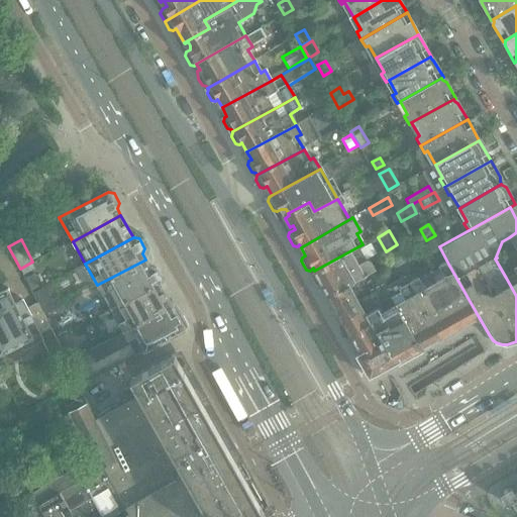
[(312,274),(311,277),(315,285),(319,286),(321,284),(328,296),(348,286),(376,271),(370,259),(365,257),(358,246),(314,271),(315,272),(312,274)]
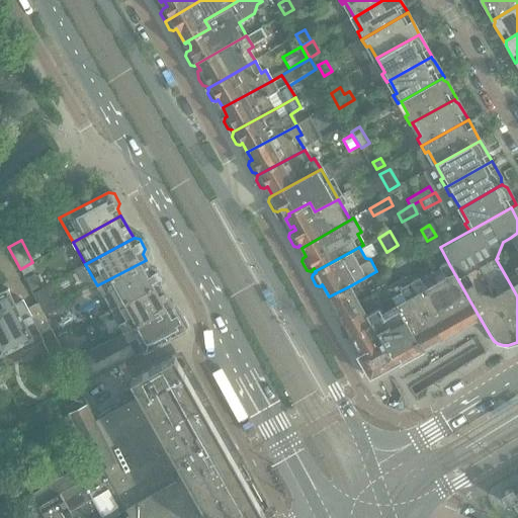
[(111,311),(160,284),(162,279),(156,269),(151,268),(150,268),(146,260),(97,285),(111,311)]
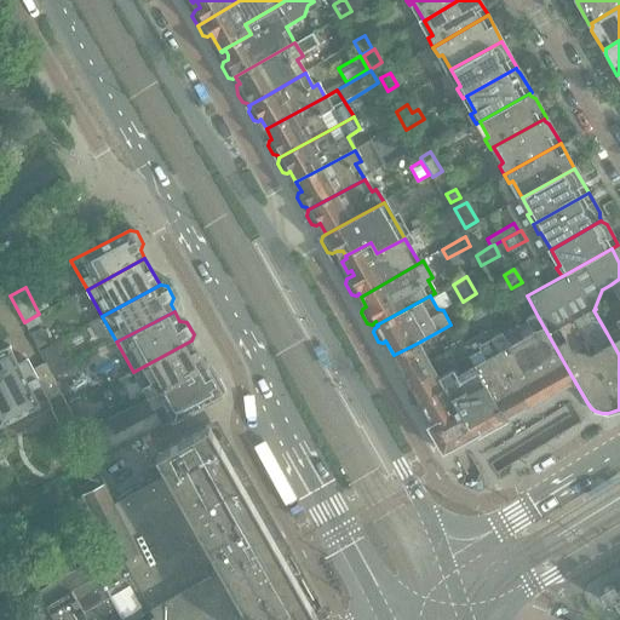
[(574,380),(539,319),(535,321),(533,317),(526,322),(528,326),(503,340),(500,336),(491,340),(528,406),(574,380)]
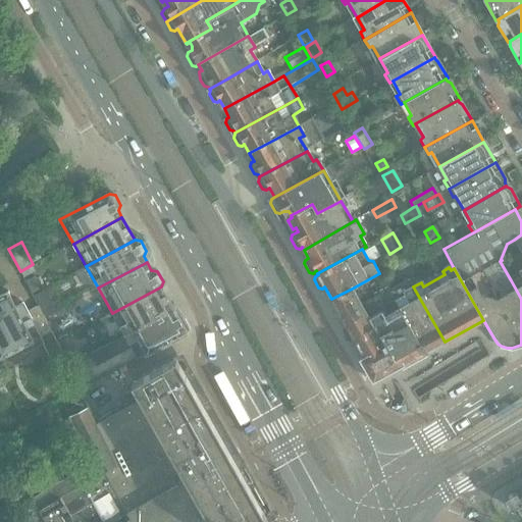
[(521,267),(519,269),(521,275),(511,280),(521,299),(521,267)]
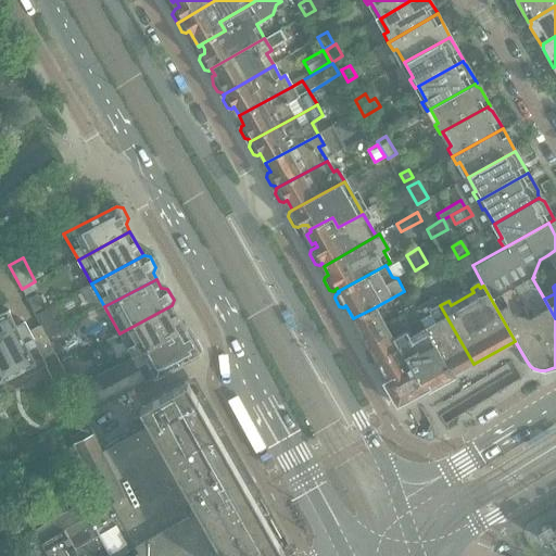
[(36,294),(27,299),(34,312),(43,306),(36,294)]
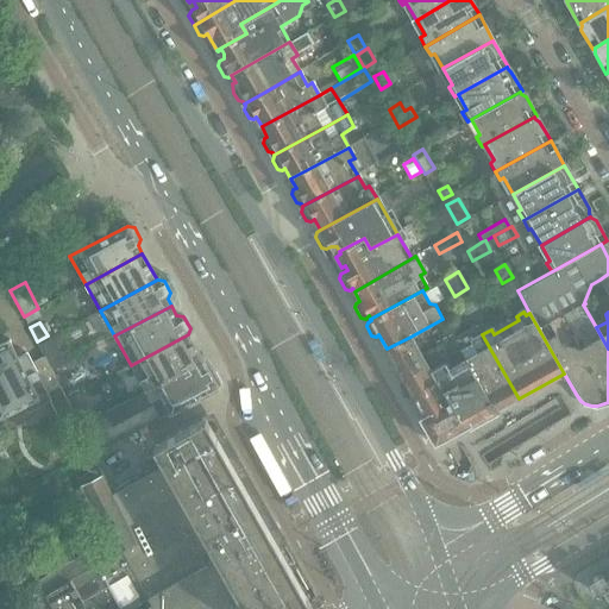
[(477,325),(454,338),(466,360),(470,365),(496,412),(519,399),(482,334),(477,325)]
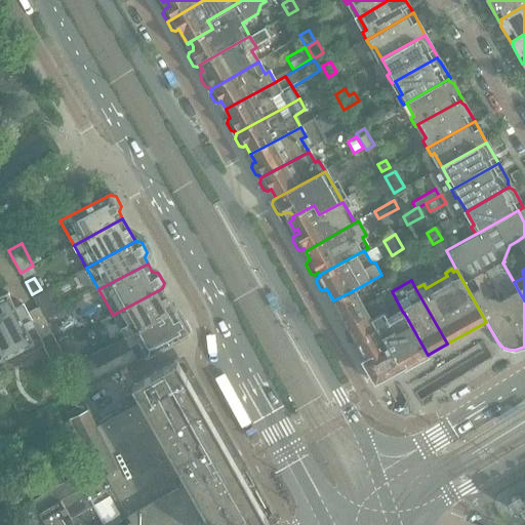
[(174,311),(162,288),(113,315),(125,336),(174,311)]
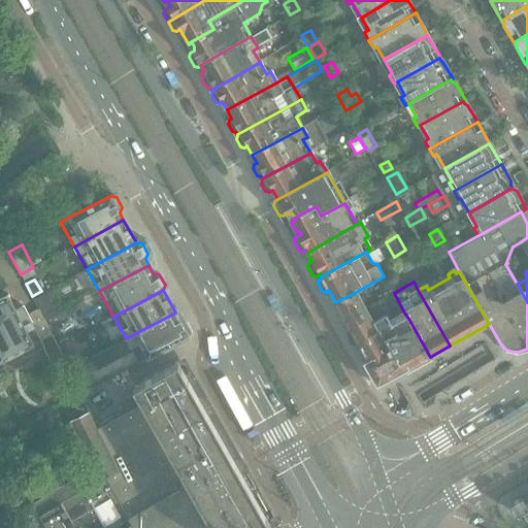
[(356,292),(335,302),(351,330),(348,332),(347,335),(352,343),(355,344),(358,342),(367,359),(365,361),(364,366),(374,384),(378,386),(404,371),(386,339),(384,339),(373,322),(356,292)]
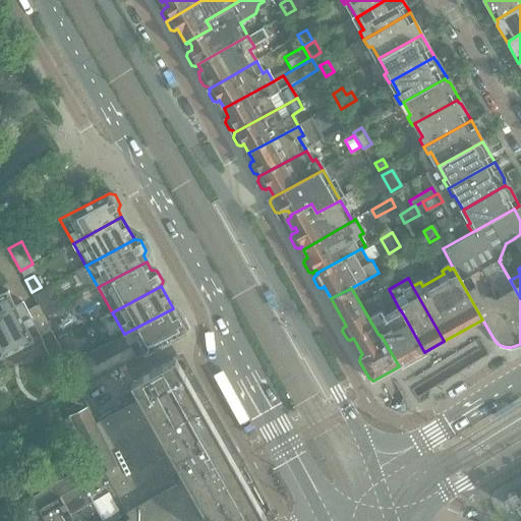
[(0,358),(20,348),(22,354),(44,343),(40,336),(51,331),(45,317),(40,308),(38,304),(26,310),(23,303),(15,306),(8,291),(6,292),(0,295),(0,358)]
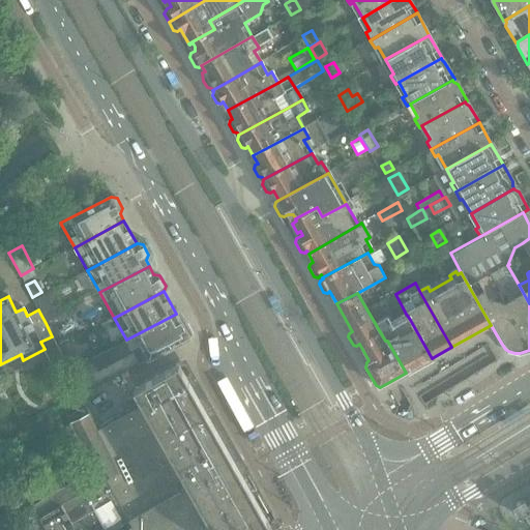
[(55,306),(40,314),(46,323),(59,316),(55,306)]
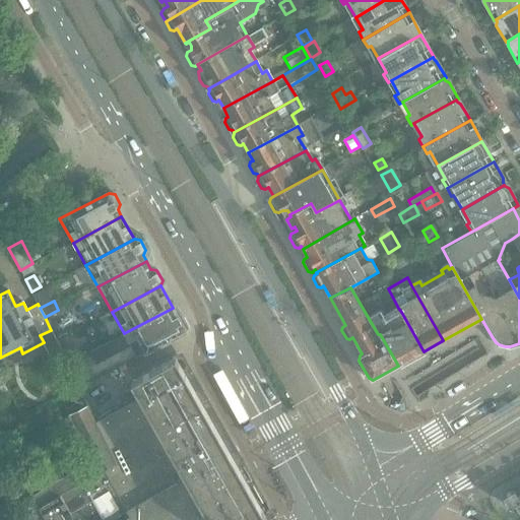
[(173,308),(124,333),(102,346),(109,359),(131,346),(137,356),(186,332),(185,330),(189,328),(184,318),(180,320),(173,308)]
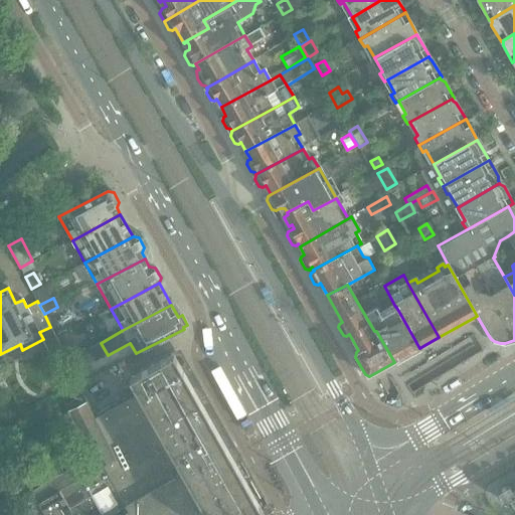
[(394,305),(379,313),(376,307),(364,314),(374,331),(376,331),(394,362),(419,348),(397,309),(394,305)]
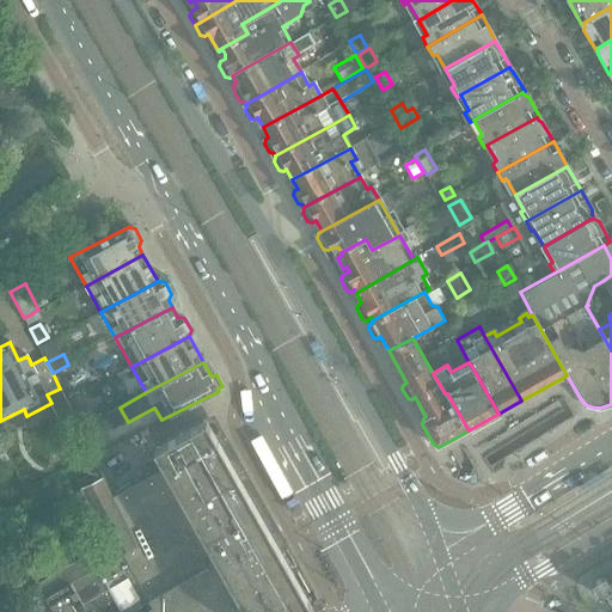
[(87,408),(73,415),(79,426),(80,428),(95,421),(87,408)]
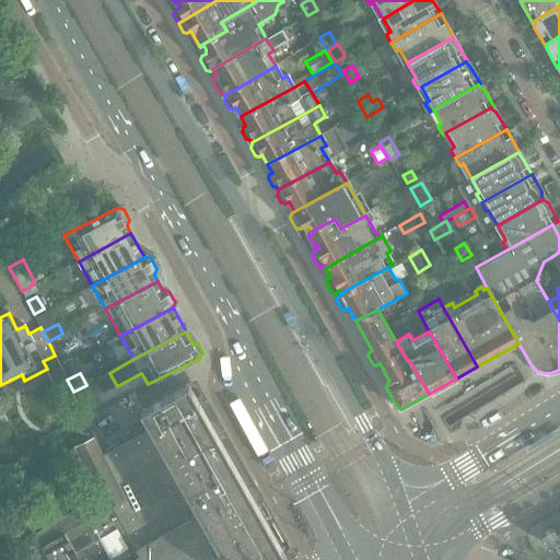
[(117,386),(109,373),(96,380),(104,393),(117,386)]
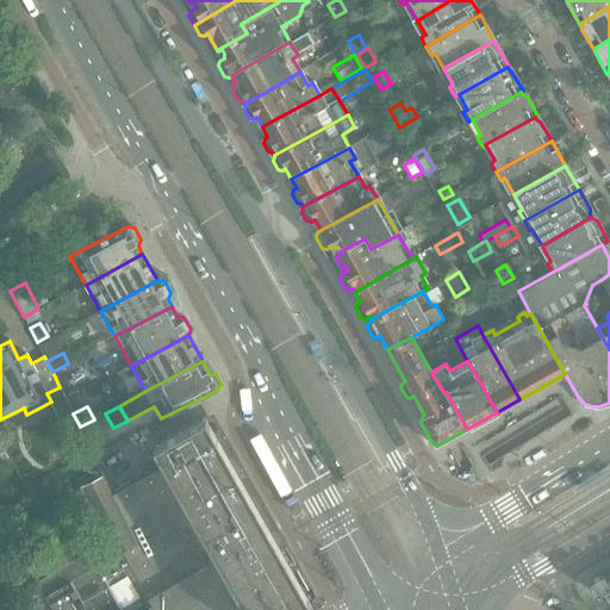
[(157,470),(111,495),(135,545),(120,553),(149,601),(154,609),(306,609),(312,608),(287,561),(205,417),(203,418),(153,447),(156,454),(150,456),(157,470)]
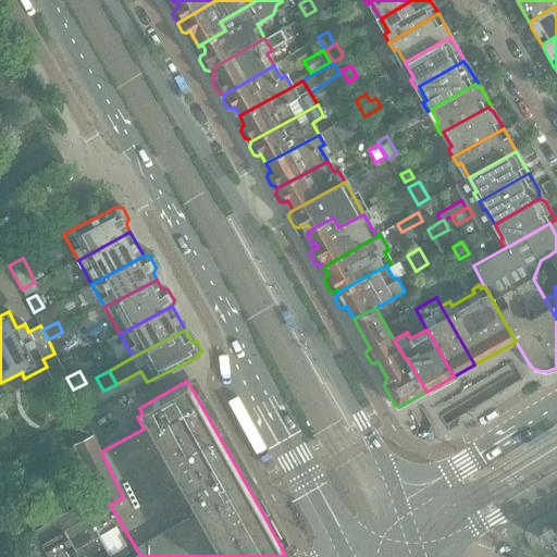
[(91,435),(73,444),(101,500),(104,508),(110,505),(123,497),(101,452),(93,434),(91,435)]
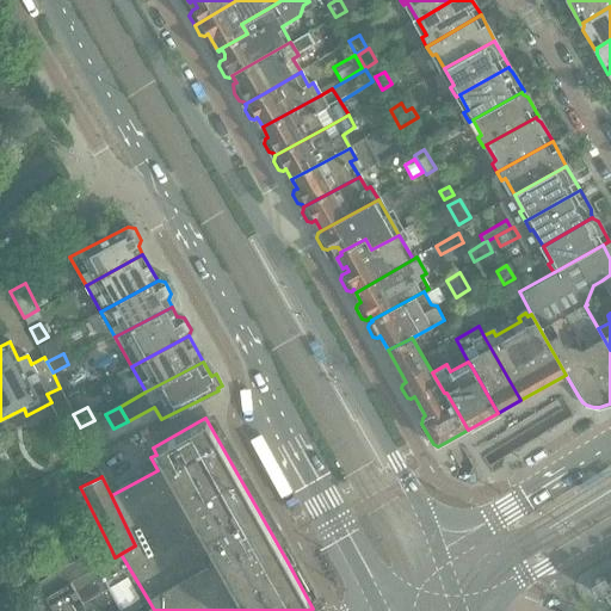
[(111,549),(91,560),(96,568),(115,557),(111,549)]
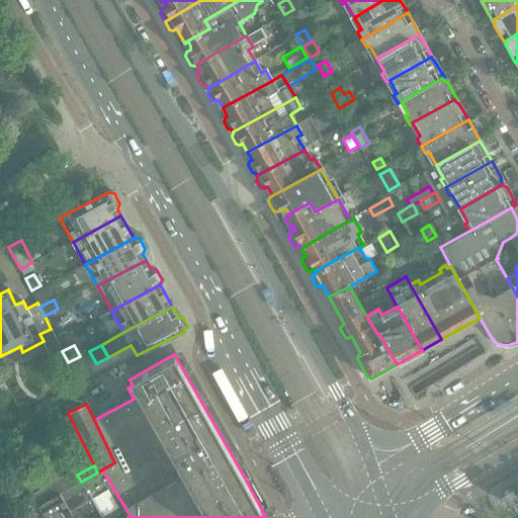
[(74,469),(31,495),(38,507),(60,494),(81,482),(77,475),(76,473),(74,469)]
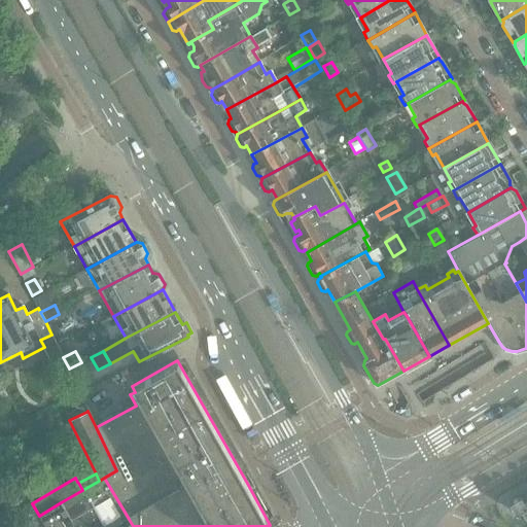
[(99,481),(82,490),(104,526),(133,526),(129,519),(104,478),(99,481)]
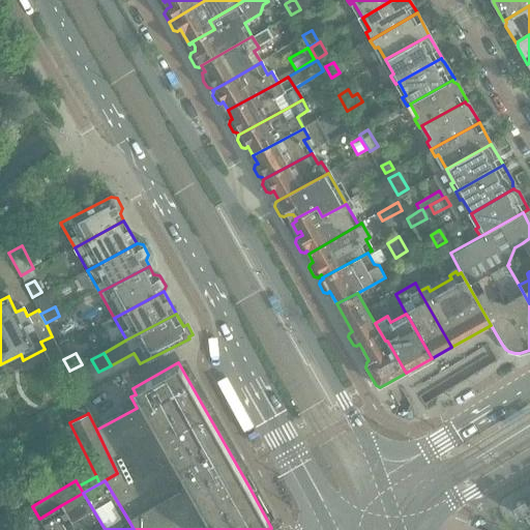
[(105,529),(83,493),(61,505),(75,529),(105,529)]
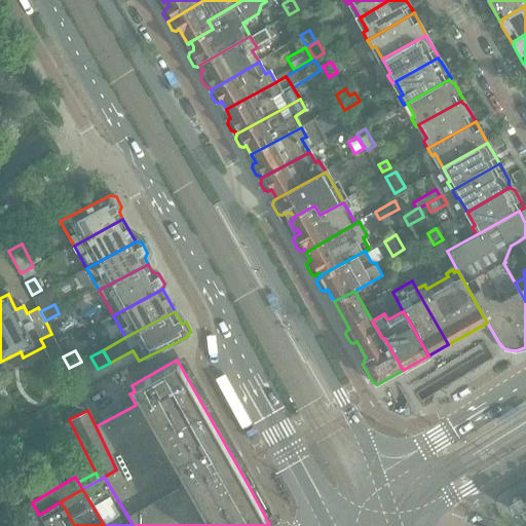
[(525,500),(524,502),(521,498),(517,497),(510,501),(509,505),(513,513),(518,514),(522,511),(525,517),(525,500)]
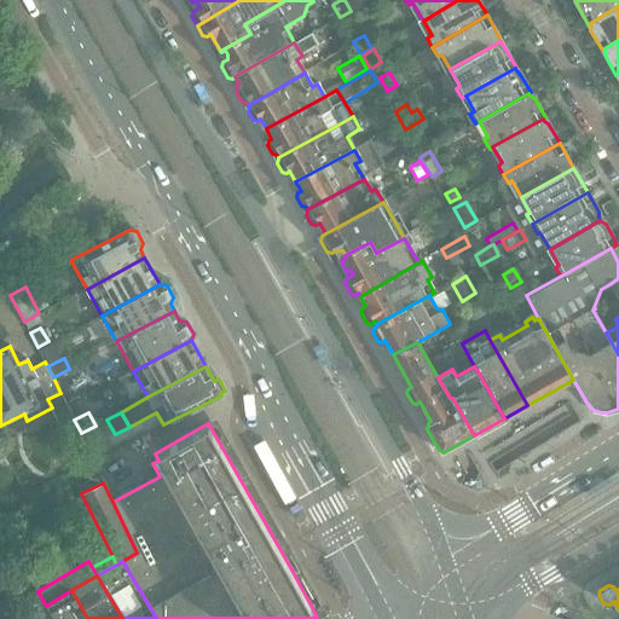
[(87,618),(71,590),(46,606),(52,617),(53,618),(87,618)]
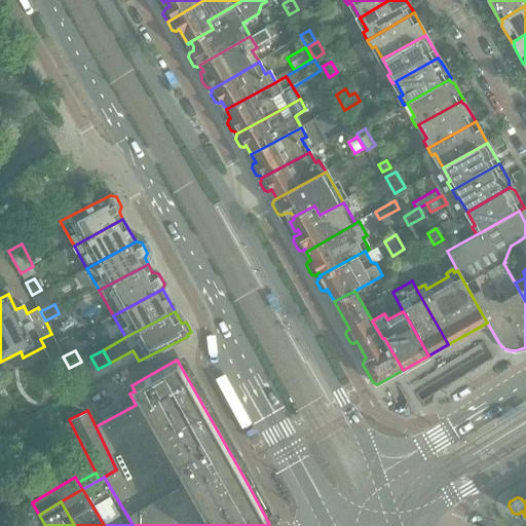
[(39,515),(20,525),(41,525),(44,524),(39,515)]
